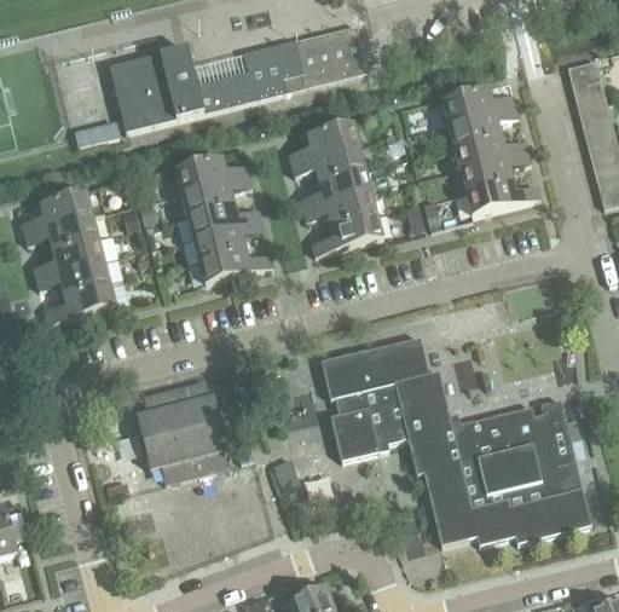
[(287,92),(368,73),(356,24),(354,24),(356,29),(299,44),(298,39),(295,39),(296,44),(246,56),(246,52),(243,52),(250,79),(198,92),(186,47),(109,67),(126,132),(192,115),(287,92)]
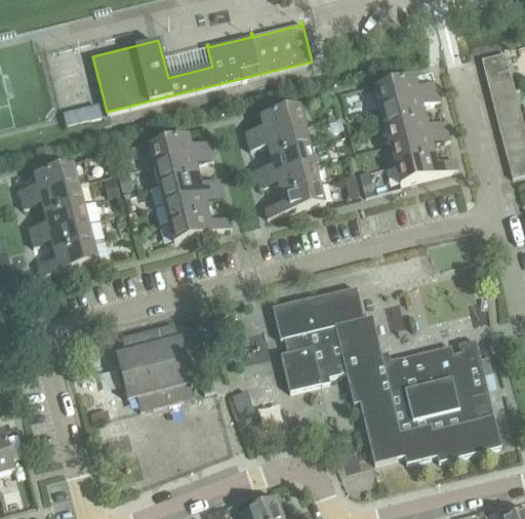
[(481,56),(485,69),(509,64),(506,50),(481,56)]
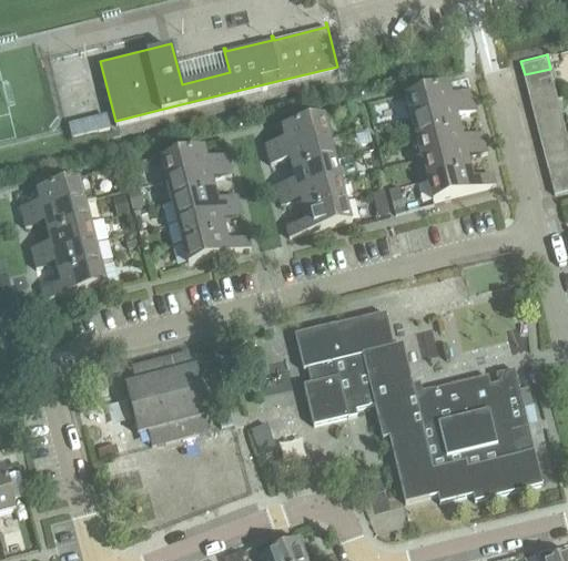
[(554,81),(550,69),(525,74),(528,88),(554,81)]
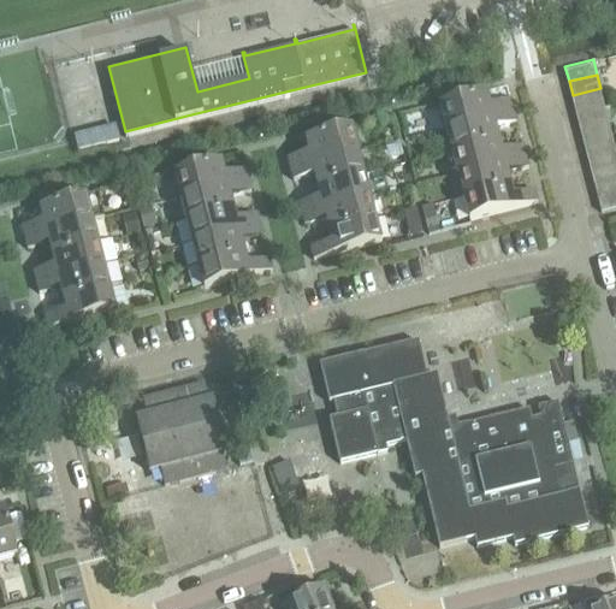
[(573,95),(576,110),(604,102),(600,88),(573,95)]
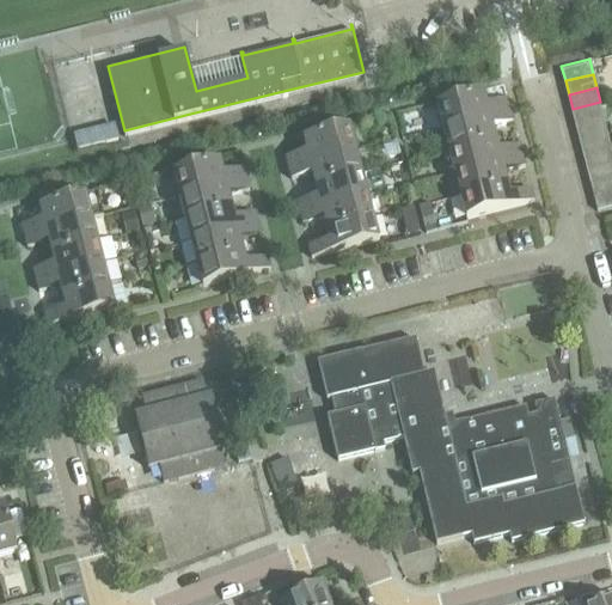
[(438,101),(444,123),(510,107),(508,96),(487,102),(483,89),(438,101)]
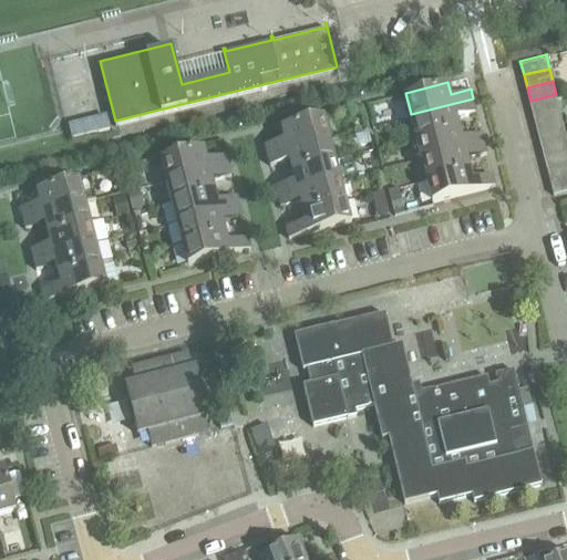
[(531,101),(534,113),(559,106),(556,94),(531,101)]
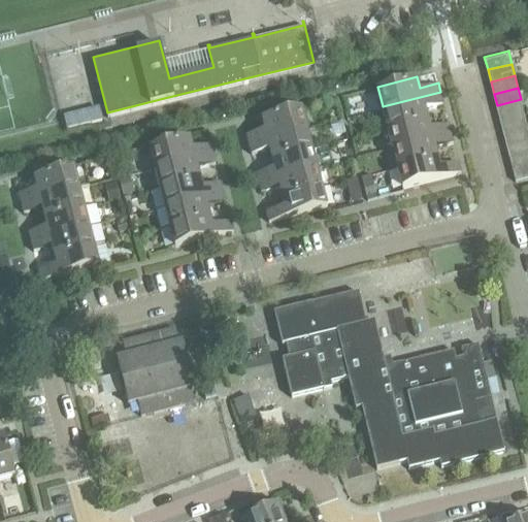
[(440,92),(383,106),(387,126),(427,116),(425,105),(442,100),(440,92)]
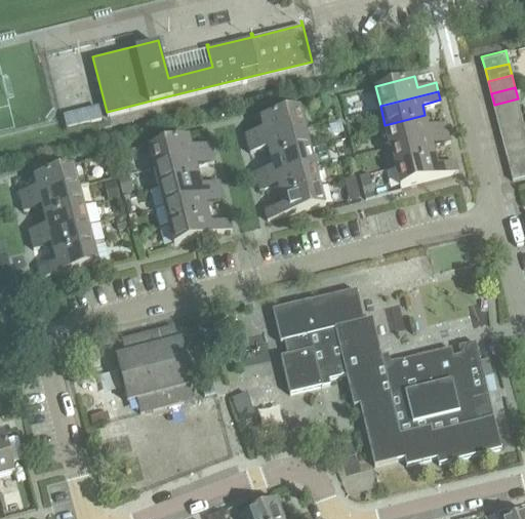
[(494,105),(497,117),(521,111),(518,98),(494,105)]
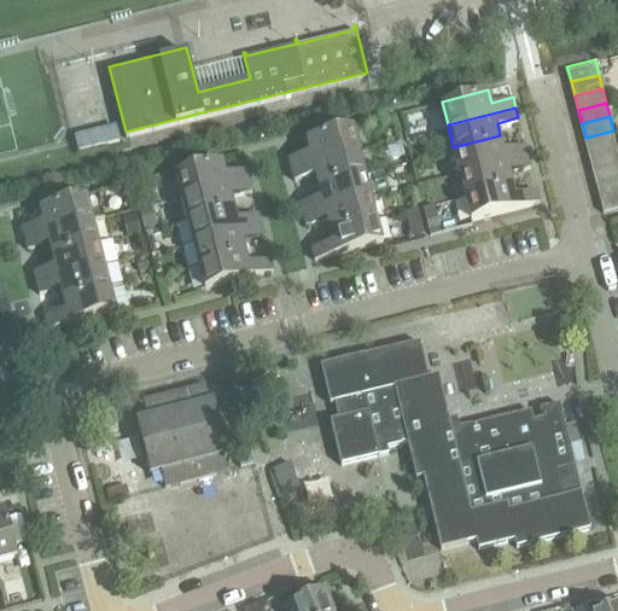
[(289,153),(291,164),(359,147),(353,124),(307,137),(309,147),(289,153)]
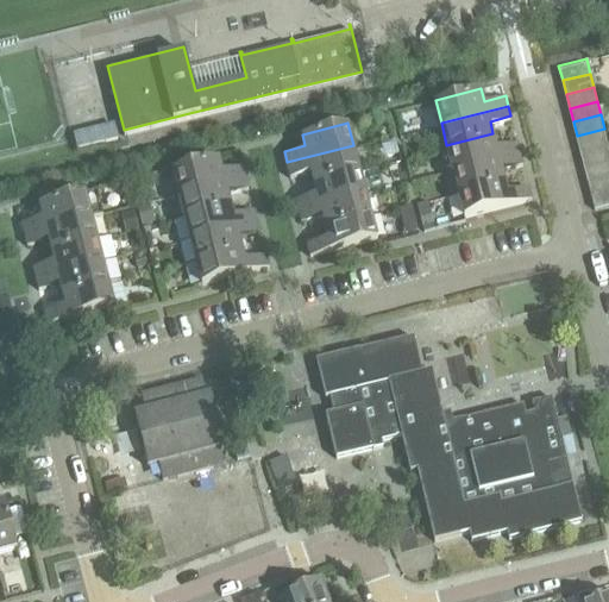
[(577,136),(581,149),(608,143),(604,129),(577,136)]
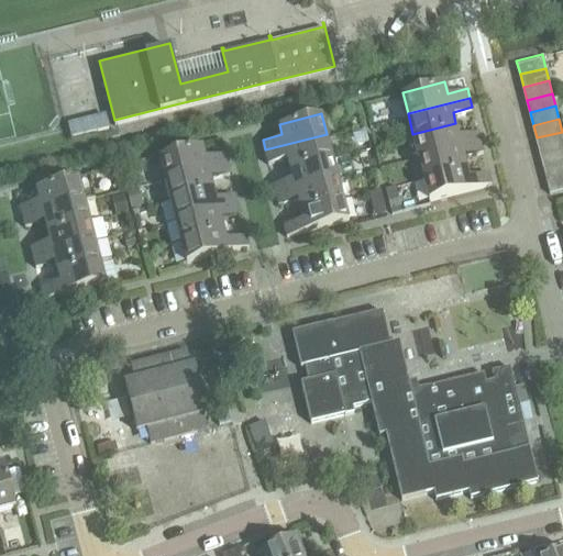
[(412,134),(418,154),(481,139),(477,129),(459,133),(455,123),(412,134)]
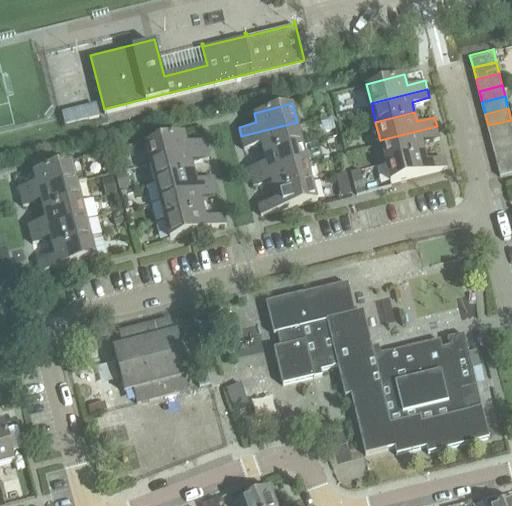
[(511,131),(511,124),(511,120),(488,125),(491,137),(511,131)]
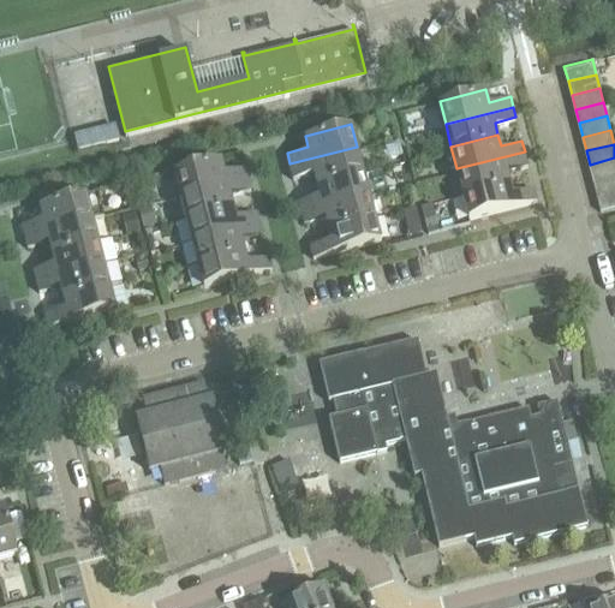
[(290,164),(292,176),(314,170),(316,180),(363,170),(357,147),(290,164)]
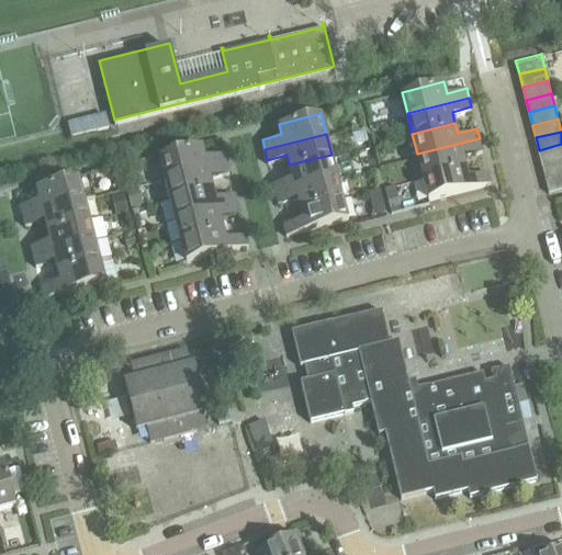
[(417,154),(423,174),(465,163),(463,153),(482,148),(480,138),(417,154)]
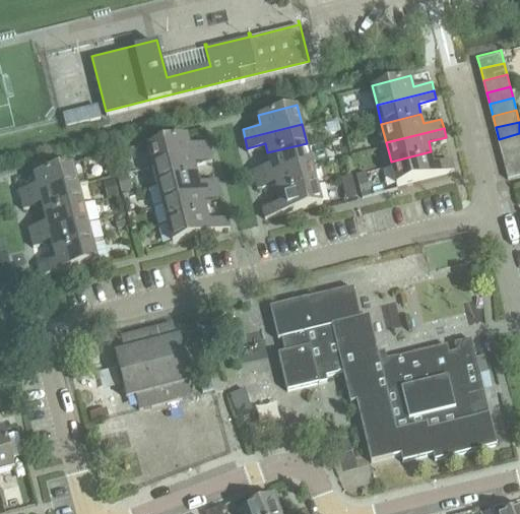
[(147,143),(152,163),(209,147),(207,138),(189,143),(187,133),(147,143)]
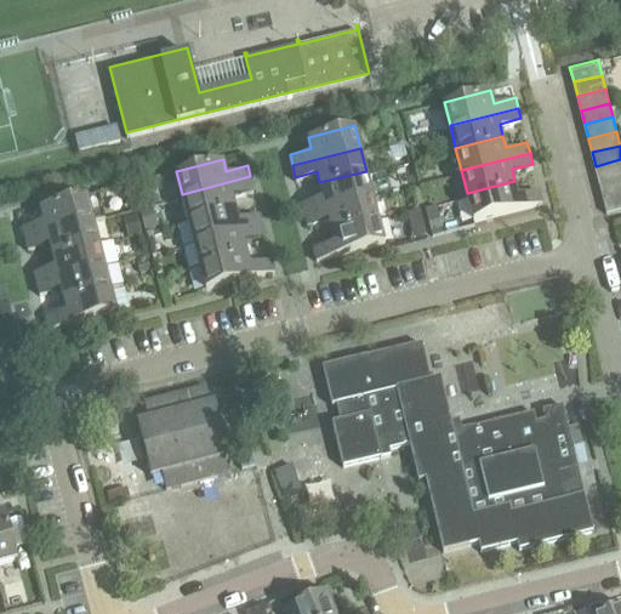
[(620,159),(596,166),(599,181),(620,175),(620,159)]
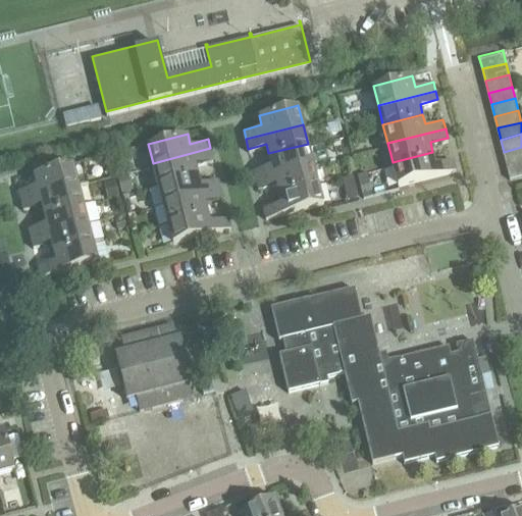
[(312,162),(308,144),(268,153),(271,163),(253,167),(256,176),(312,162)]
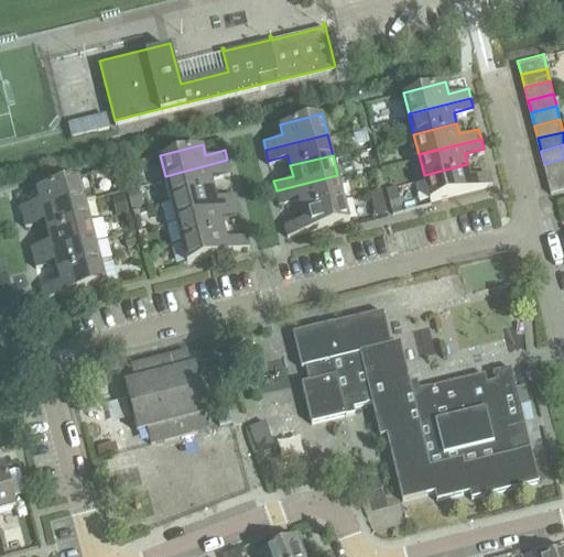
[(563,159),(544,164),(546,175),(563,171),(563,159)]
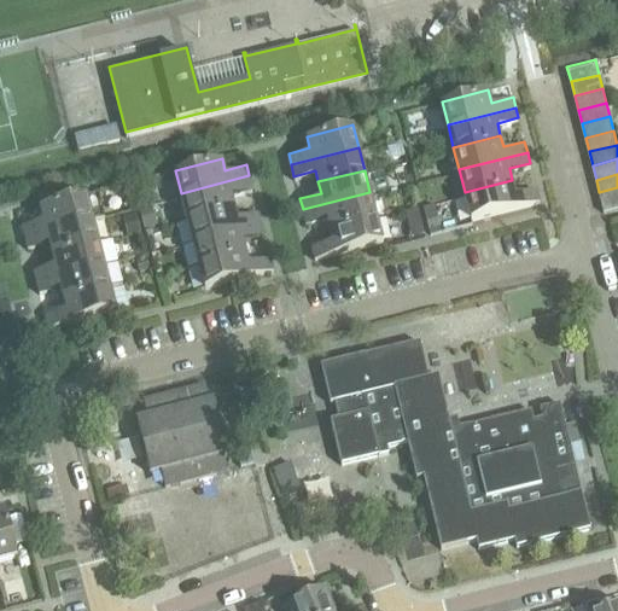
[(251,186),(249,175),(181,193),(187,215),(233,203),(231,192),(251,186)]
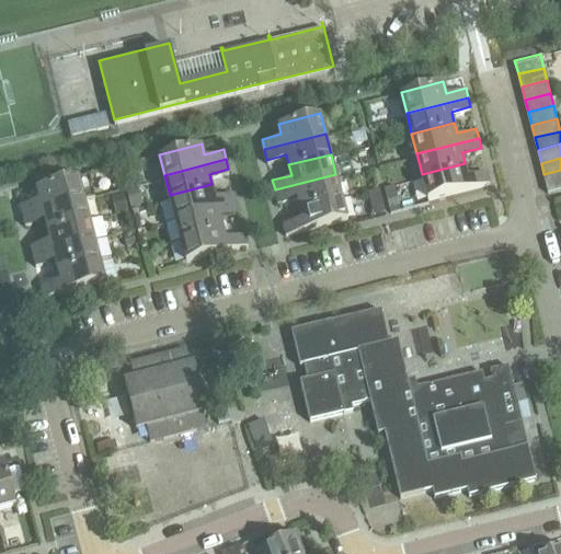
[(468,174),(465,163),(422,174),(427,195),(490,180),(487,169),(468,174)]
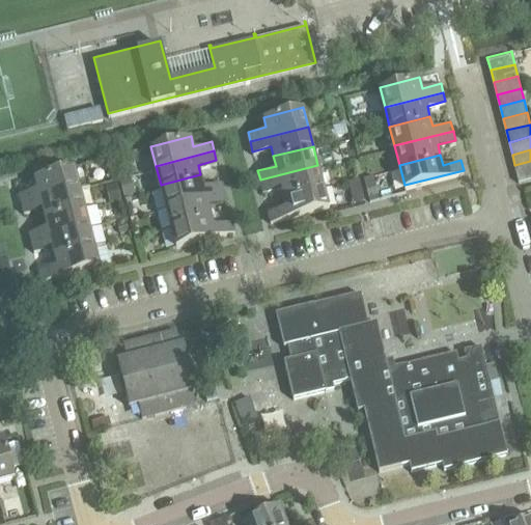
[(530,161),(514,165),(518,177),(530,174),(530,161)]
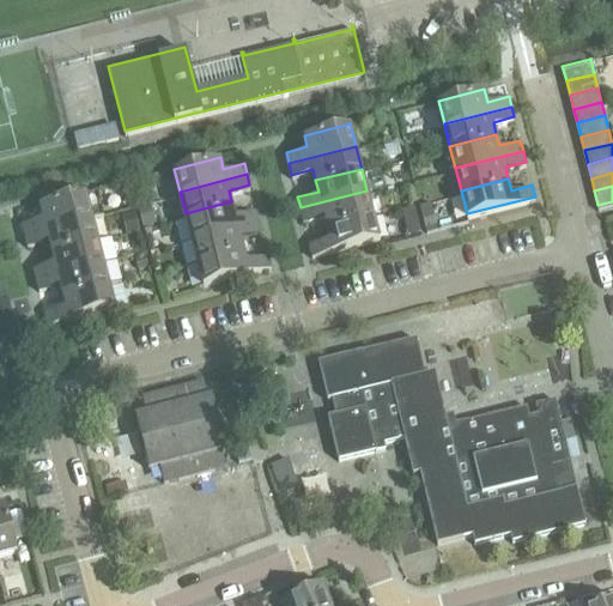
[(42,216),(22,220),(25,231),(91,214),(103,211),(97,188),(40,204),(42,216)]
